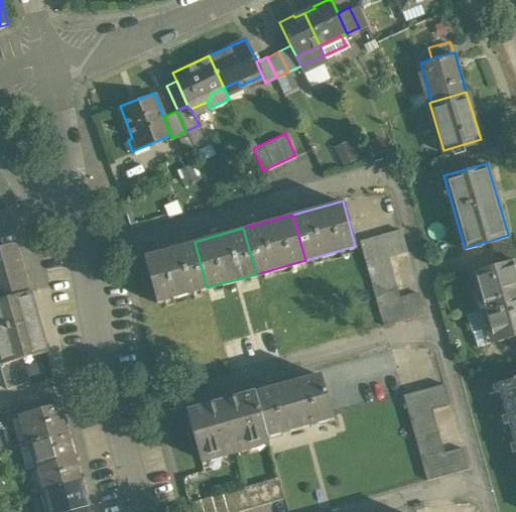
[(400,228),(370,237),(376,257),(387,254),(387,255),(406,249),(400,228)]
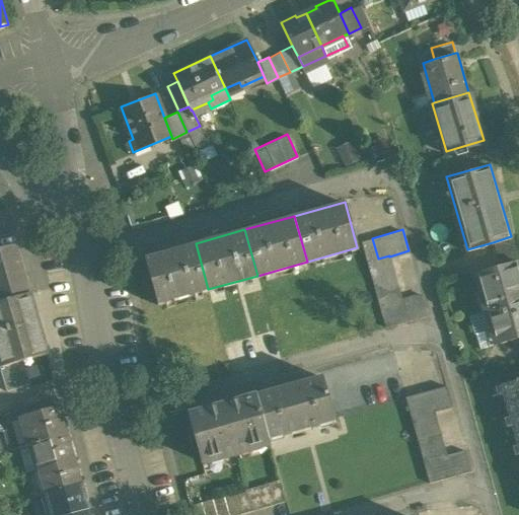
[(511,236),(493,242),(500,265),(517,260),(518,259),(518,243),(516,235),(511,236)]
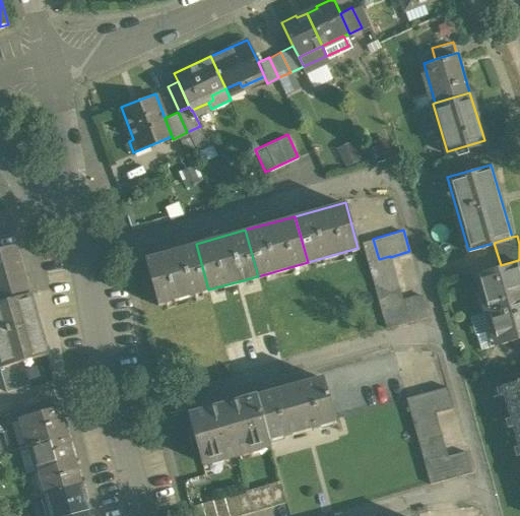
[(390,256),(379,259),(373,239),(363,242),(375,283),(396,278),(390,257),(390,256)]
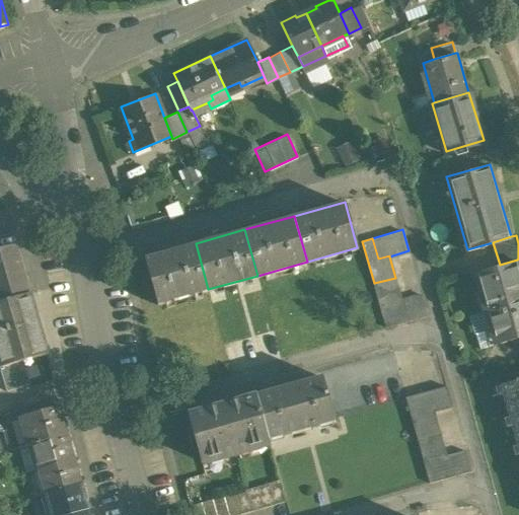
[(14,243),(0,246),(0,300),(28,293),(14,243)]
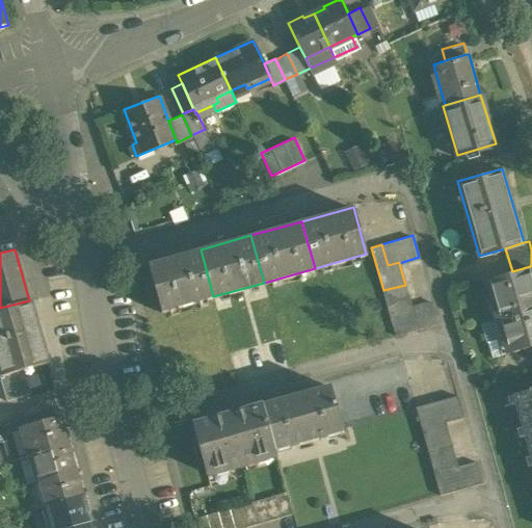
[(201,249),(149,264),(162,311),(213,296),(201,249)]
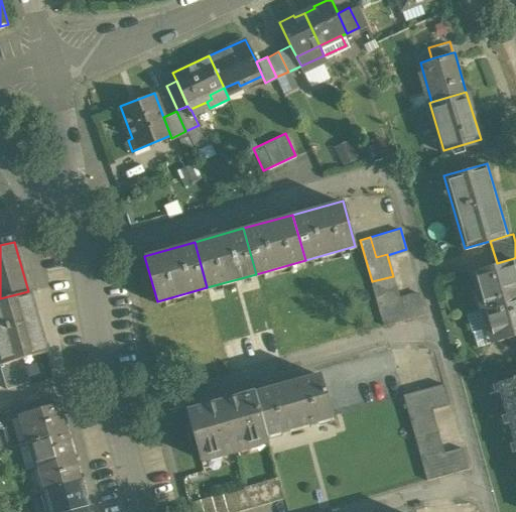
[(497,263),(471,271),(487,327),(473,331),(477,346),(515,334),(515,264),(514,258),(497,263)]
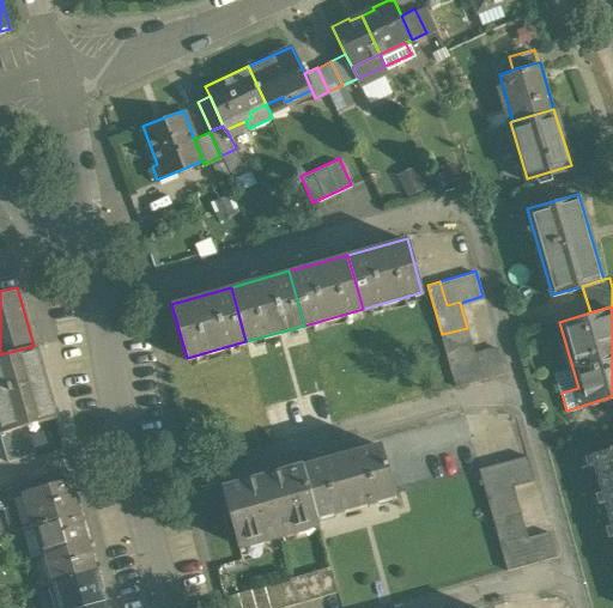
[(467,328),(442,334),(455,384),(468,381),(461,357),(474,353),(473,352),(467,328)]
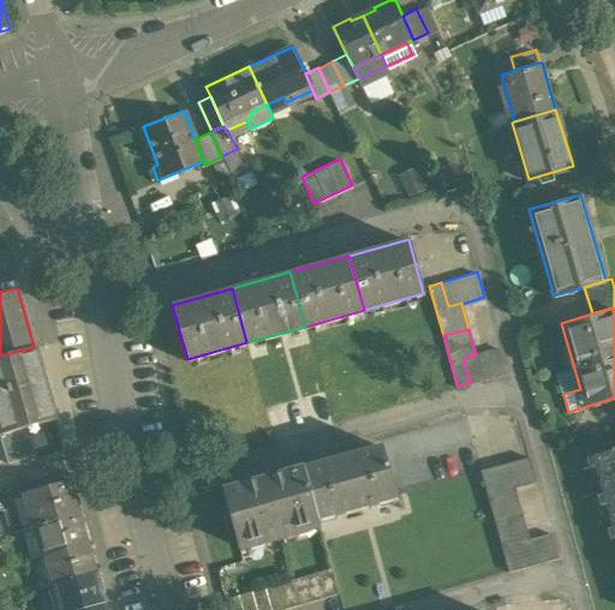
[(0,356),(0,432),(27,425),(54,418),(34,347),(0,356)]
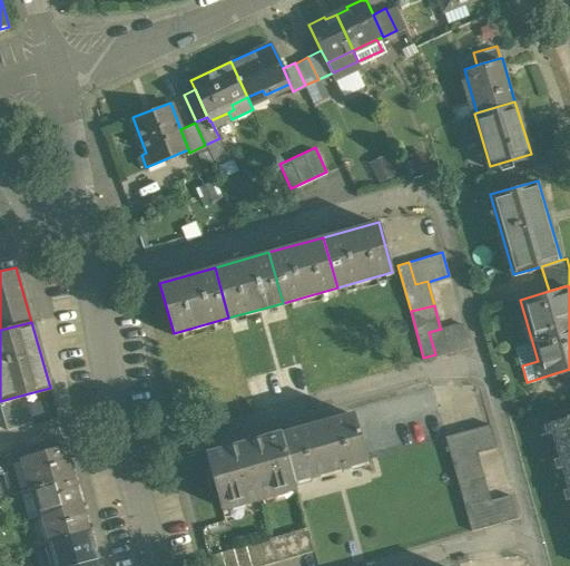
[(462,322),(440,328),(441,329),(429,332),(435,354),(469,345),(462,322)]
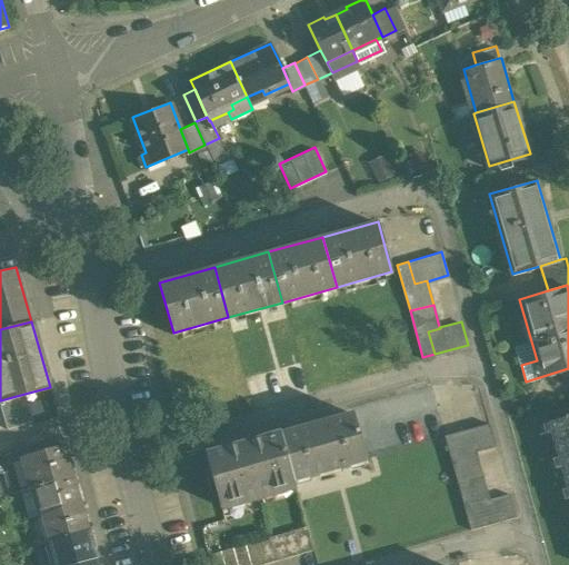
[(25,394),(0,400),(0,403),(7,427),(32,419),(25,394)]
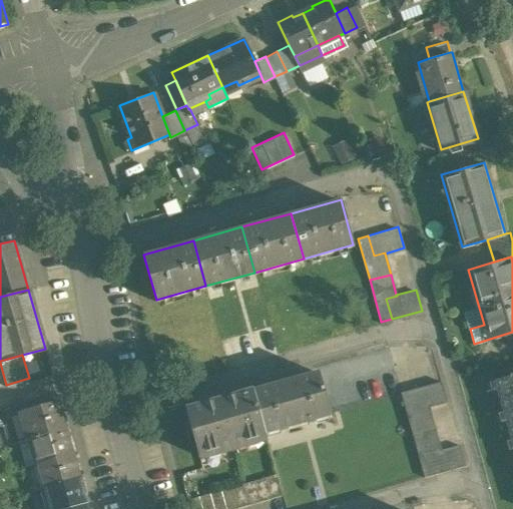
[(318,371),(252,389),(266,434),(330,416),(318,371)]
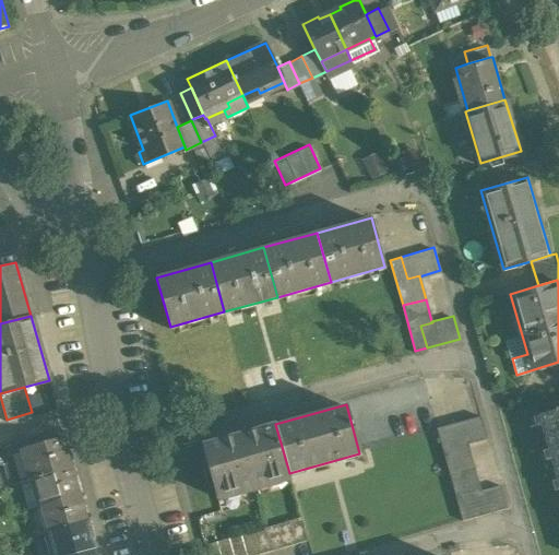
[(558,405),(554,408),(555,409),(534,415),(537,424),(542,423),(549,448),(544,449),(547,458),(551,457),(558,477),(552,480),(556,488),(558,487),(558,405)]
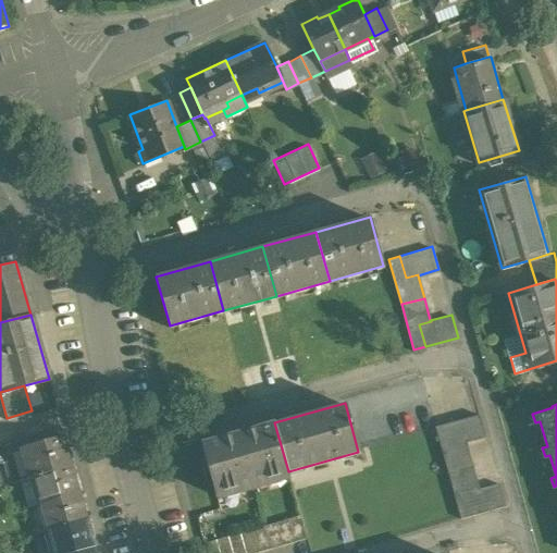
[(479,413),(435,426),(442,449),(467,441),(485,435),(479,413)]
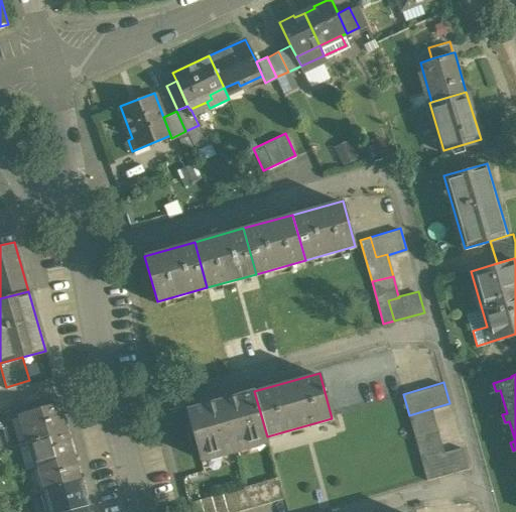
[(254,391),(186,410),(200,457),(267,437),(267,436),(254,391)]
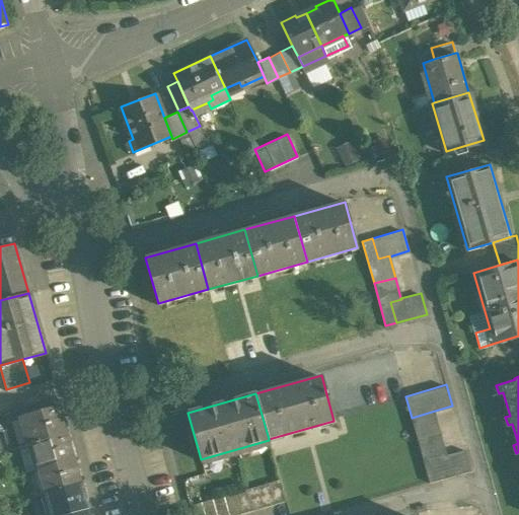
[(57,396),(33,402),(35,411),(59,403),(57,396)]
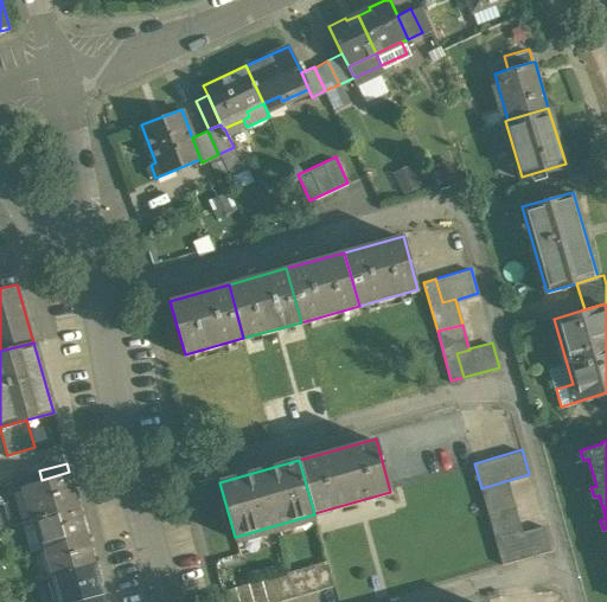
[(42,480),(27,485),(37,517),(78,505),(69,472),(42,480)]
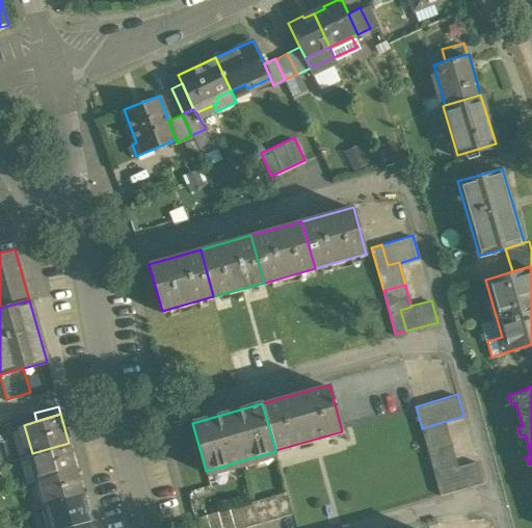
[(446,421),(422,428),(427,450),(451,443),(446,421)]
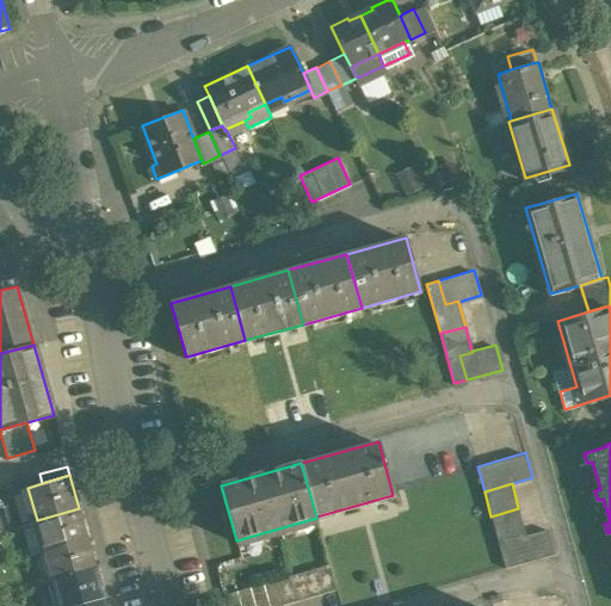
[(1,501),(0,501),(0,530),(10,527),(10,526),(6,527),(0,506),(0,502),(2,502),(1,501)]
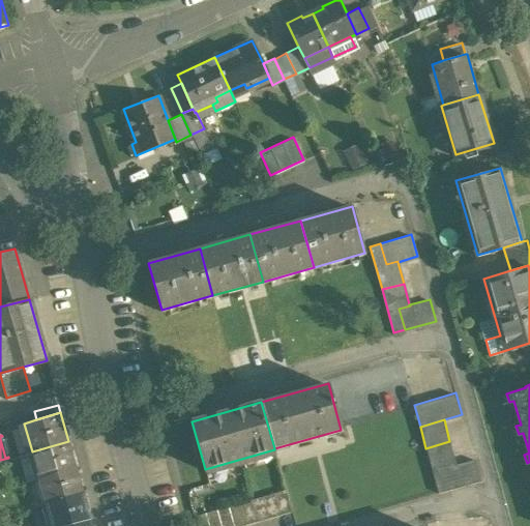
[(68,441),(32,451),(39,477),(76,467),(68,441)]
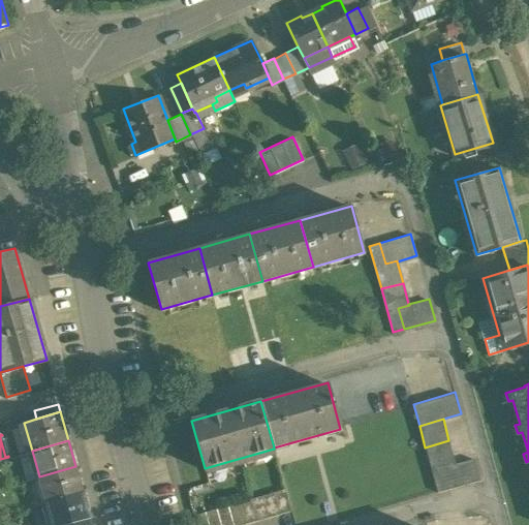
[(448,440),(425,448),(431,469),(455,462),(448,440)]
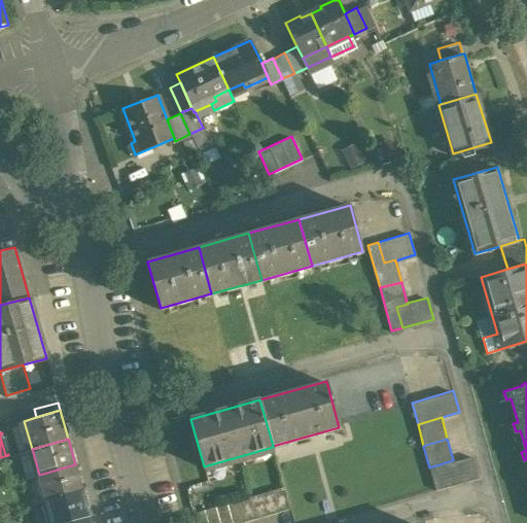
[(453,460),(429,467),(435,489),(478,477),(471,455),(453,460)]
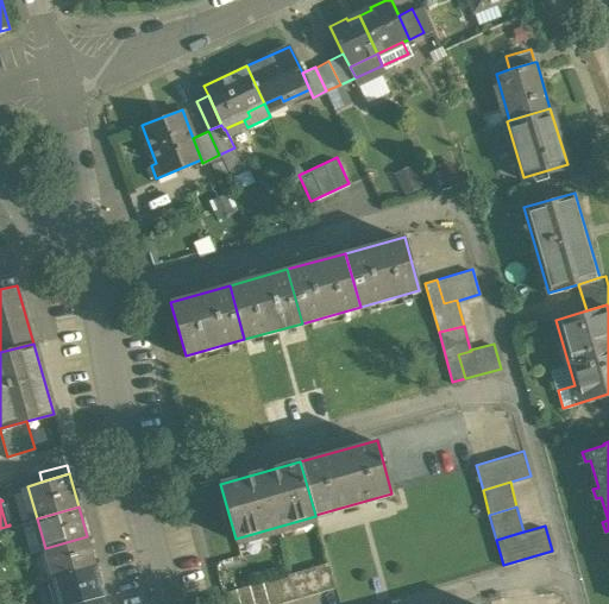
[(87,536),(45,548),(54,578),(95,566),(87,536)]
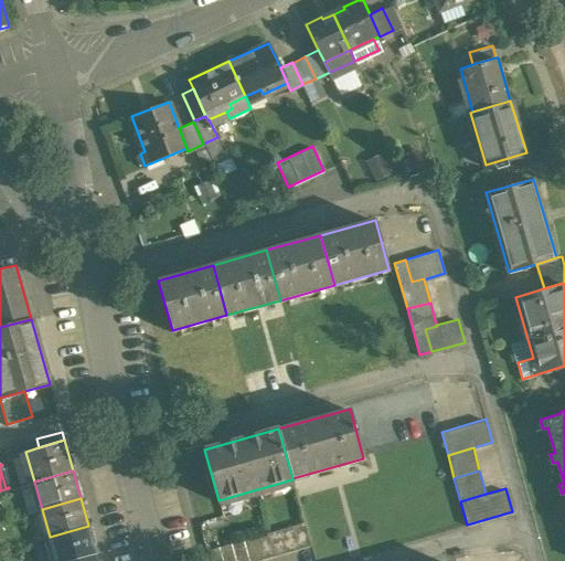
[(304,521),(206,549),(210,560),(253,560),(310,544),(304,521)]
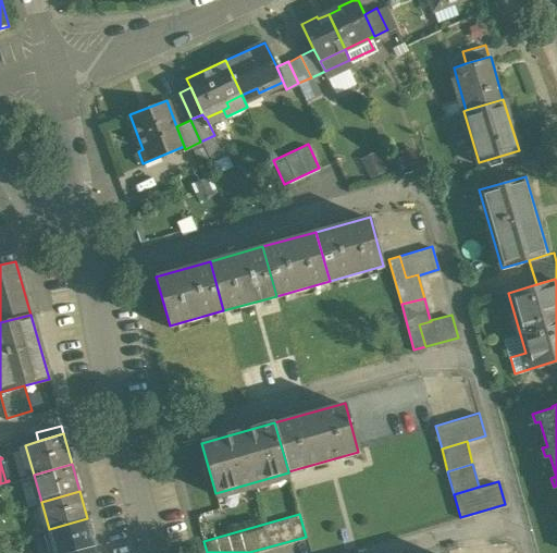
[(87,518),(49,529),(56,552),(67,552),(95,545),(87,518)]
